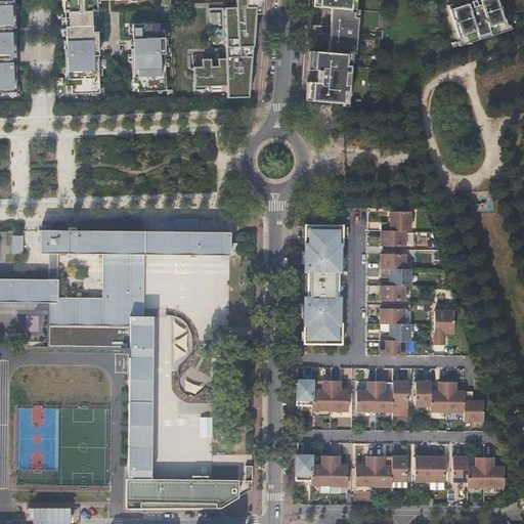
[(0,0),(0,28),(11,28),(14,28),(13,0),(0,0)]
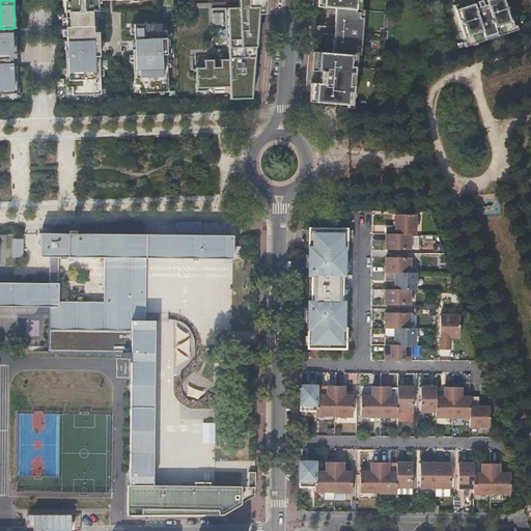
[(63,0),(64,12),(65,12),(66,43),(99,42),(99,37),(96,37),(95,11),(98,11),(96,0),(63,0)]
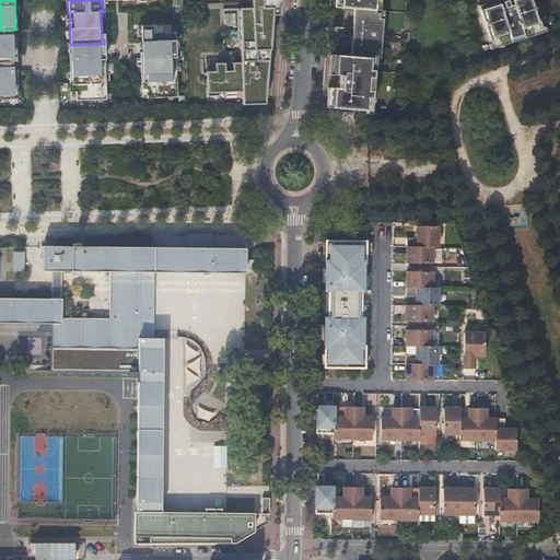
[(242,92),(243,105),(256,104),(256,100),(266,98),(271,21),(272,15),(272,8),(280,8),(280,0),(251,0),(252,8),(223,9),(223,26),(240,26),(243,26),(244,41),(241,41),(241,62),(233,62),(233,70),(225,71),(225,62),(216,63),(216,71),(207,71),(208,96),(220,96),(220,93),(224,93),(224,96),(236,95),(237,92),(242,92)]
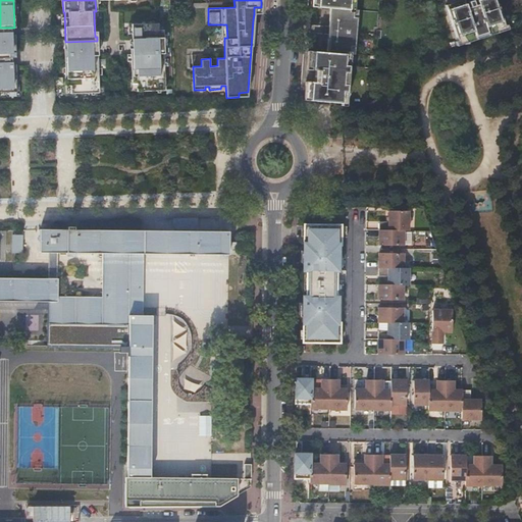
[(311,81),(310,93),(347,82),(348,72),(352,72),(352,66),(348,65),(349,53),(355,54),(356,47),(359,47),(362,17),(358,16),(358,9),(352,9),(352,0),(316,0),(316,6),(334,7),(333,27),(336,27),(336,31),(336,33),(333,33),(331,51),(313,49),(312,68),(315,69),(314,81),(311,81)]
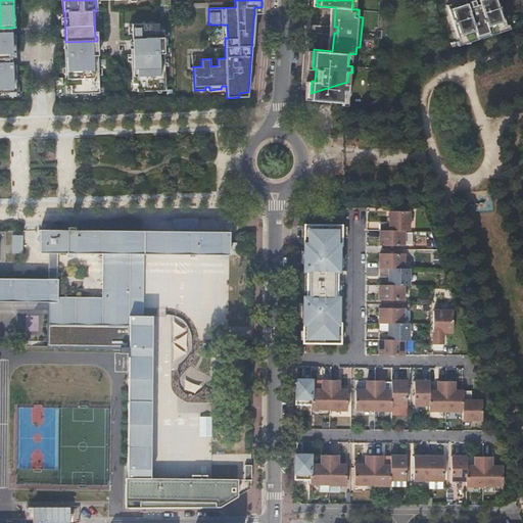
[(473,35),(474,40),(487,36),(486,33),(490,31),(491,35),(498,33),(496,28),(509,24),(502,0),(481,0),(478,1),(478,0),(474,0),(470,2),(469,0),(463,0),(450,4),(461,39),(473,35)]
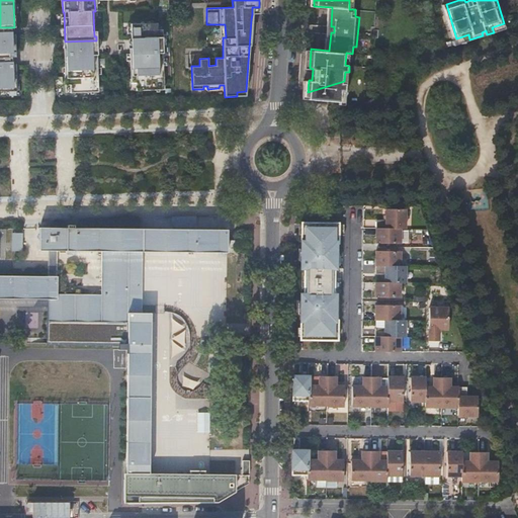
[(492,27),(494,32),(507,28),(506,22),(504,23),(492,27)]
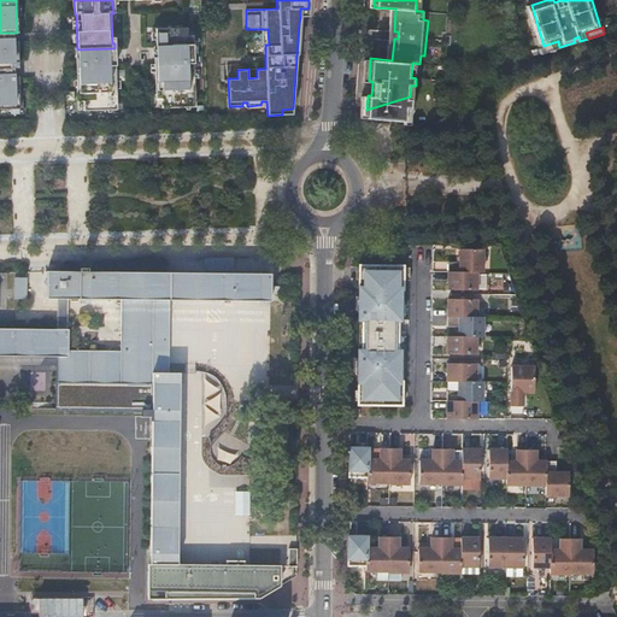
[(187,28),(156,29),(156,46),(154,46),(156,99),(162,99),(163,109),(195,107),(193,35),(187,35),(187,28)]
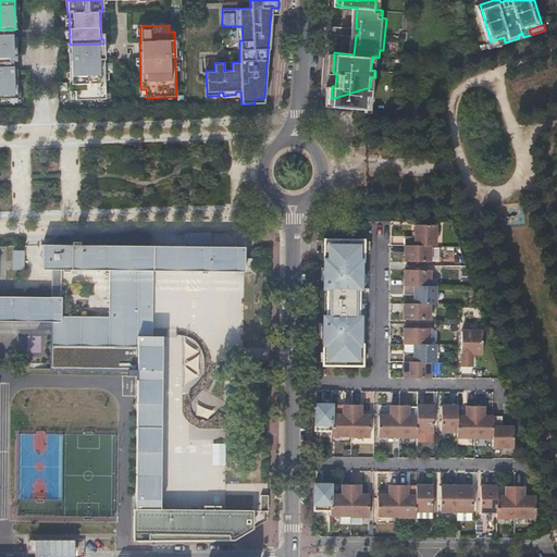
[(0,37),(0,98),(17,98),(16,69),(13,69),(13,62),(16,62),(16,37),(12,37),(0,37)]
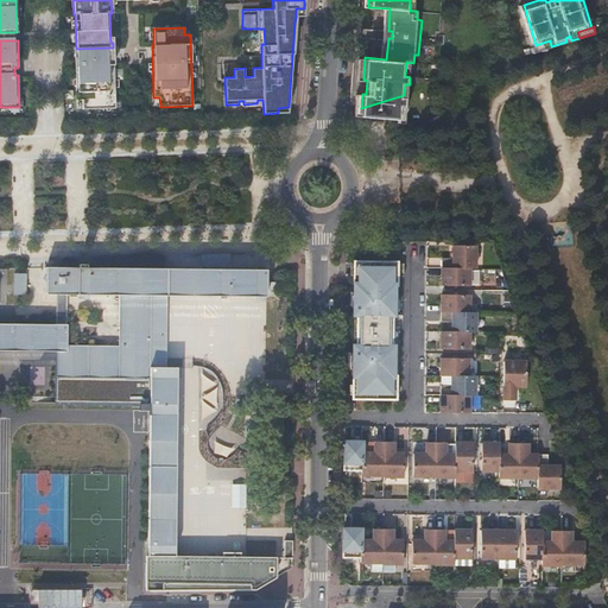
[(536,51),(551,46),(550,40),(536,45),(534,45),(536,51)]
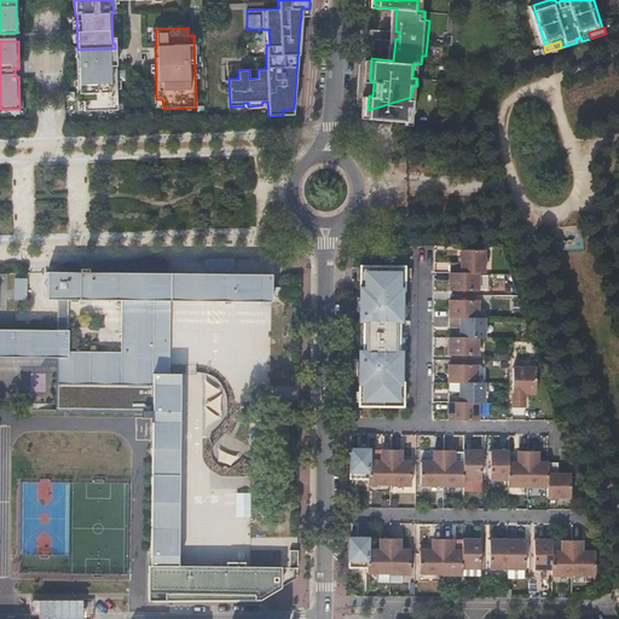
[(77,50),(76,50),(76,58),(116,57),(115,48),(77,50)]
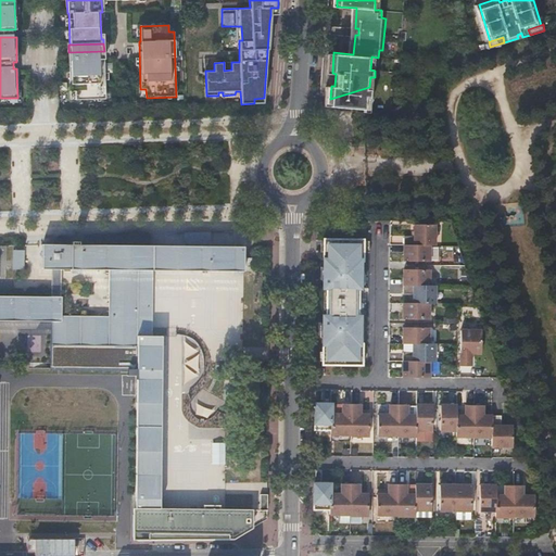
[(104,51),(68,52),(70,91),(75,91),(75,100),(105,99),(104,51)]
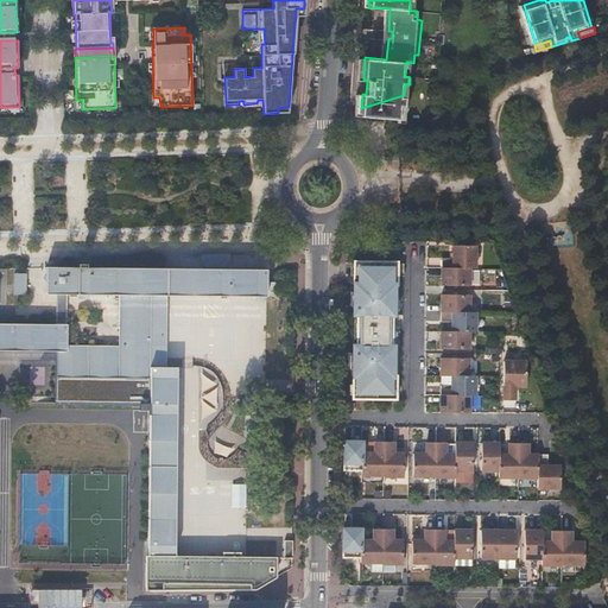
[(404,95),(361,108),(361,109),(360,114),(401,118),(403,106),(409,106),(409,99),(404,97),(404,95)]
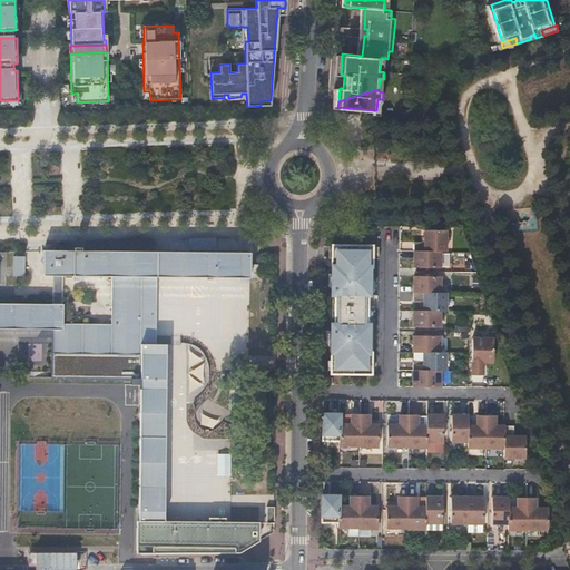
[(414,242),(414,252),(441,252),(445,252),(446,231),(424,231),(424,243),(414,242)]
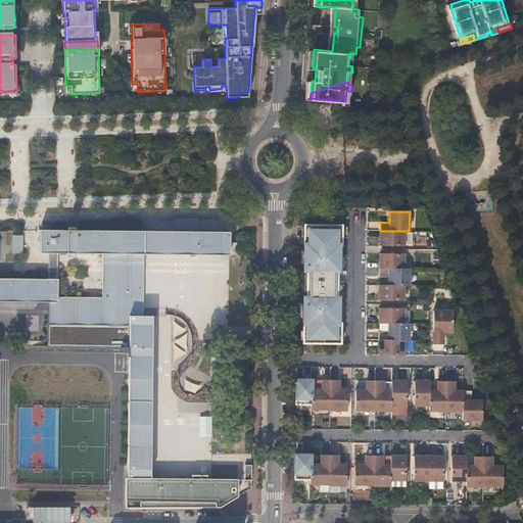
[(303,342),(338,343),(338,324),(338,297),(336,297),(336,271),(338,271),(338,245),(338,238),(340,238),(347,238),(347,227),(340,227),(304,226),(304,271),(307,271),(307,297),(303,297),(303,342)]
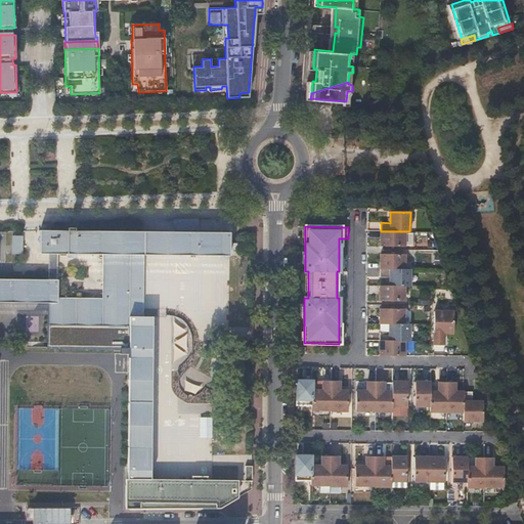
[(49,253),(48,278),(0,278),(0,301),(47,302),(48,324),(129,325),(127,508),(221,508),(238,497),(238,480),(149,479),(153,316),(142,315),(143,254),(229,255),(229,244),(229,232),(75,230),(75,227),(68,227),(68,229),(40,229),(40,253),(49,253)]
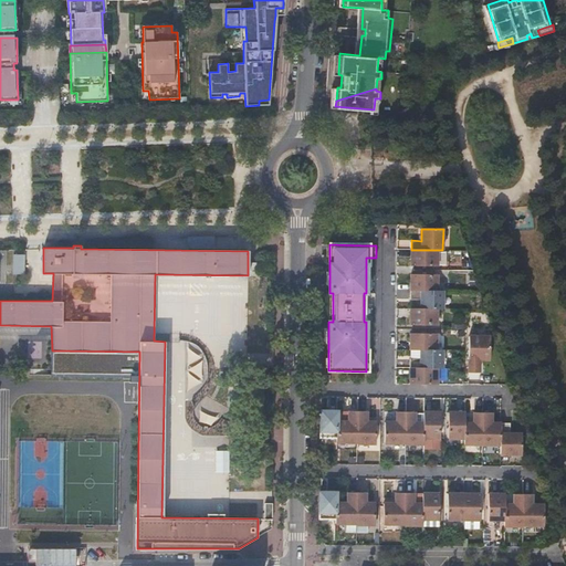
[(438,250),(411,250),(411,266),(437,266),(438,250)]
